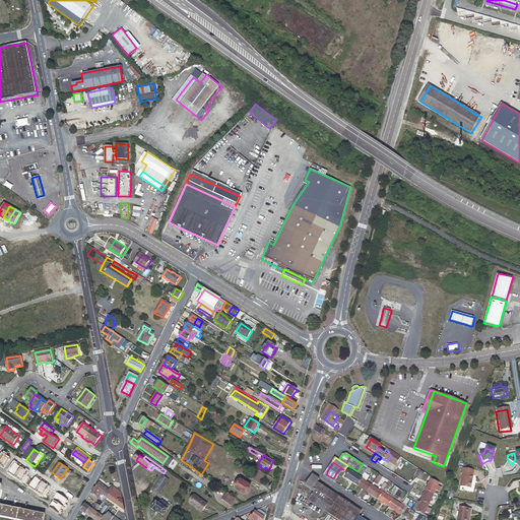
[(361,478),(363,479),(366,481),(370,476),(369,475),(372,470),(370,468),(368,467),(366,471),(361,478)]
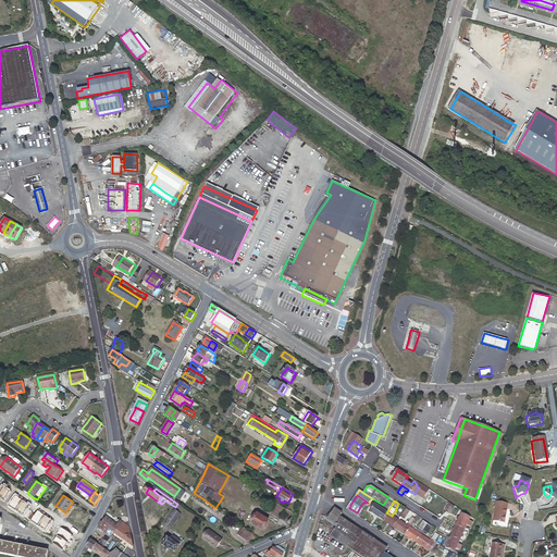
[(384,510),(386,512),(392,505),(385,502),(383,505),(378,502),(374,505),(384,510)]
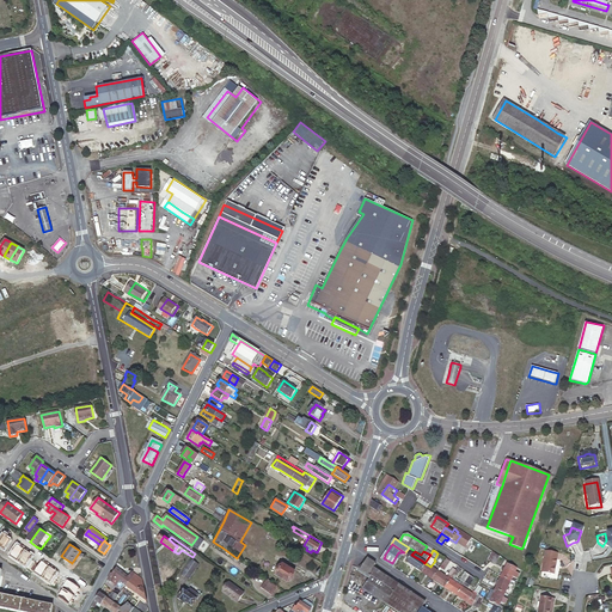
[(420,571),(421,573),(427,564),(424,563),(422,561),(411,555),(407,563),(420,571)]
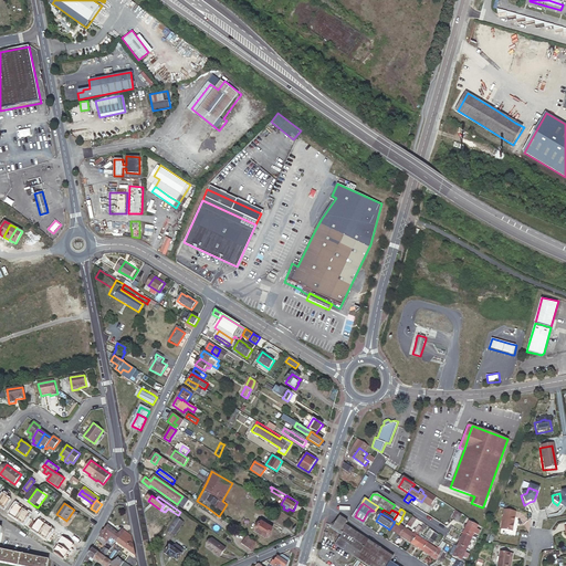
[(412,516),(407,525),(410,528),(416,519),(412,516)]
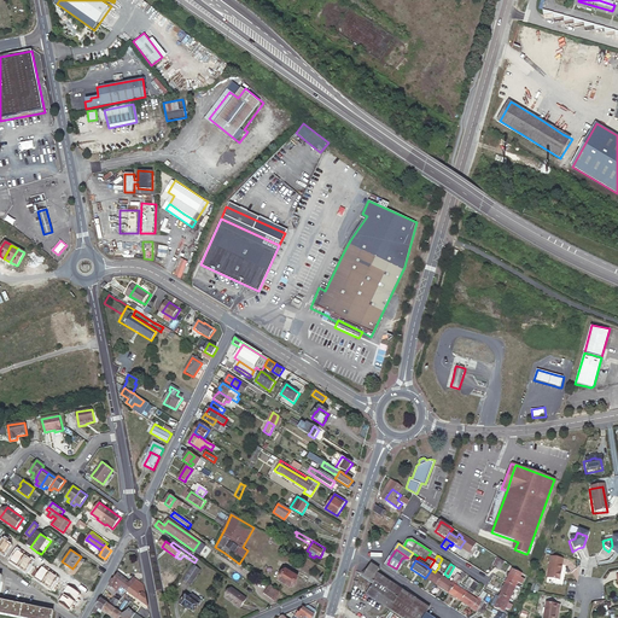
[(193,565),(182,581),(191,586),(202,571),(193,565)]
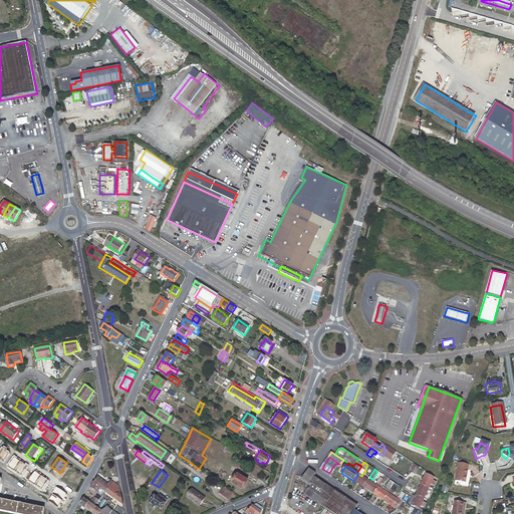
[(355,513),(353,512),(357,506),(349,500),(333,490),(314,477),(315,475),(308,471),(301,478),(311,485),(304,496),(332,513),(355,513)]
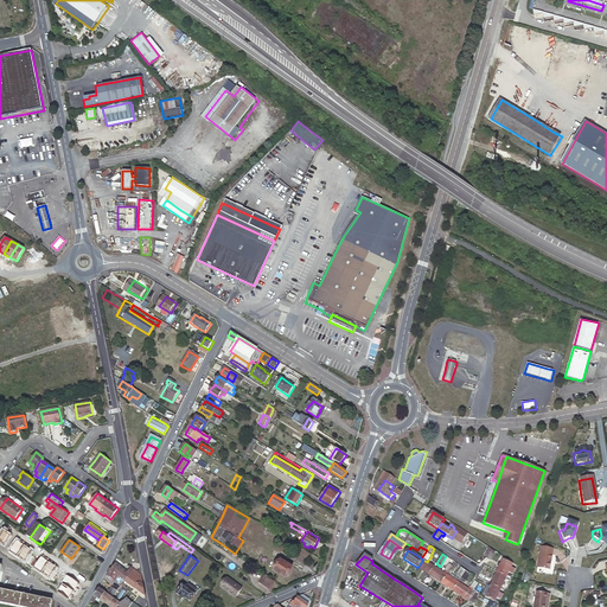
[(548,573),(550,558),(538,556),(536,570),(548,573)]
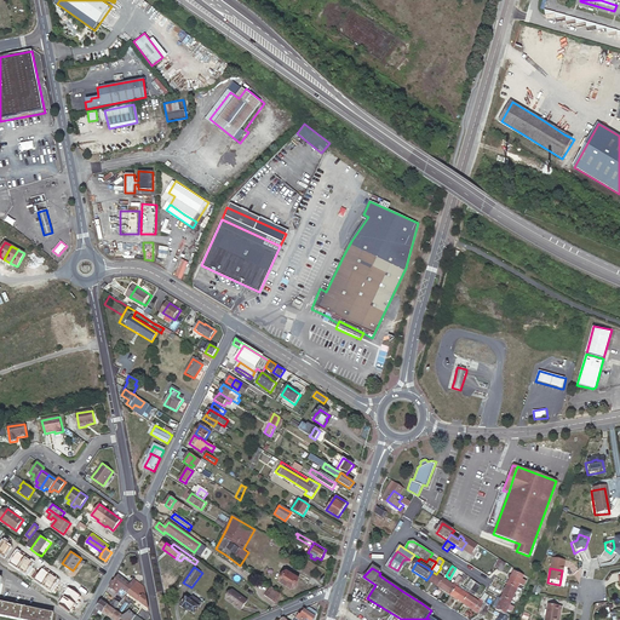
[(436,586),(438,587),(445,579),(443,579),(440,577),(436,574),(432,572),(426,580),(436,586)]
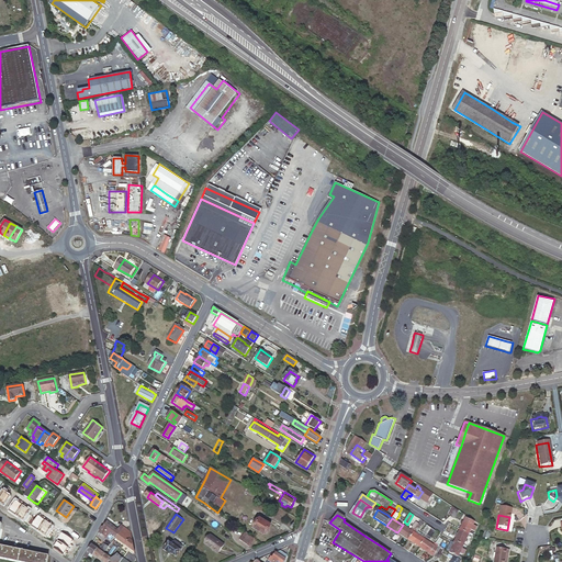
[(462,525),(461,529),(464,531),(473,535),(474,534),(470,531),(470,530),(474,532),(474,531),(476,527),(473,525),(473,524),(475,525),(476,523),(474,521),(465,518),(462,525)]
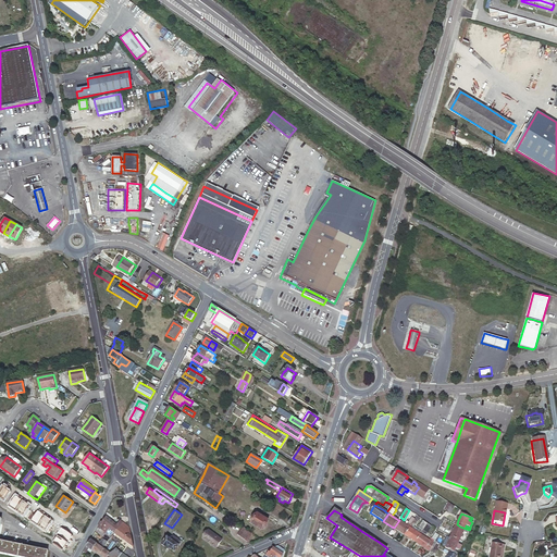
[(54,516),(50,522),(59,529),(63,522),(54,516)]
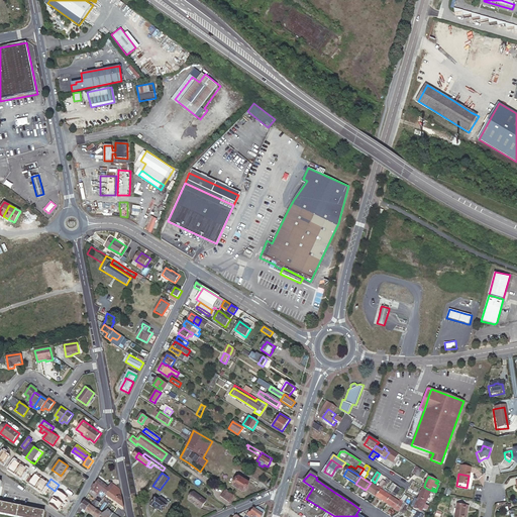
[(238,479),(232,488),(242,494),(248,484),(238,479)]
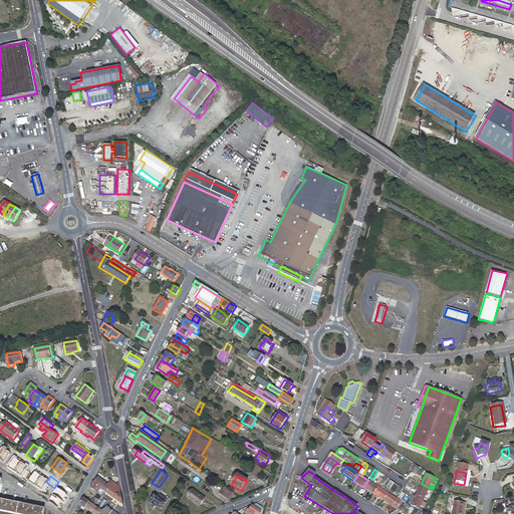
[(98,478),(94,483),(98,486),(101,488),(103,490),(106,492),(109,487),(98,478)]
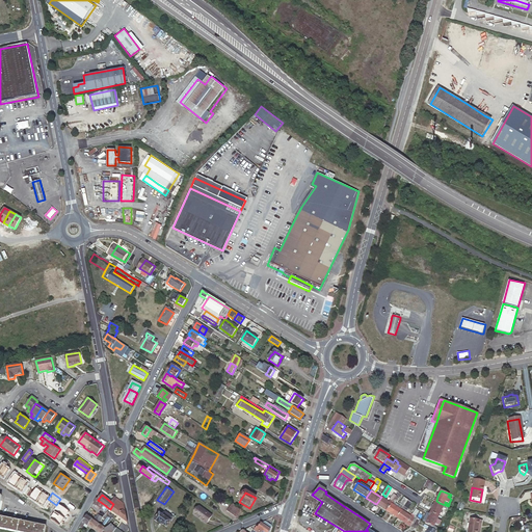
[(383,509),(387,510),(391,503),(389,502),(387,501),(381,497),(376,504),(383,509)]
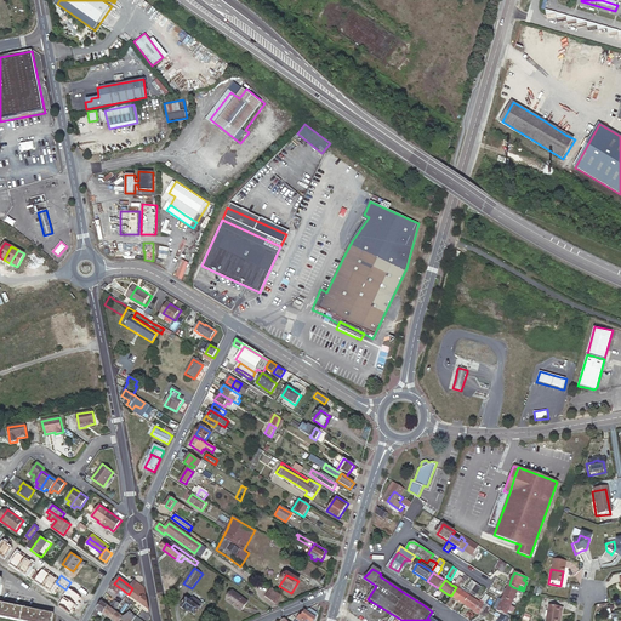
[(114,584),(113,582),(110,588),(118,594),(123,590),(119,587),(114,584)]
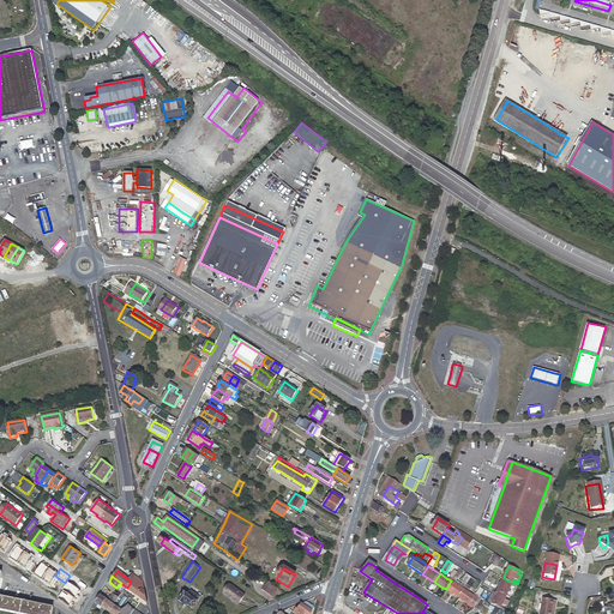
[(145,593),(144,584),(143,582),(136,577),(131,582),(134,584),(145,593)]
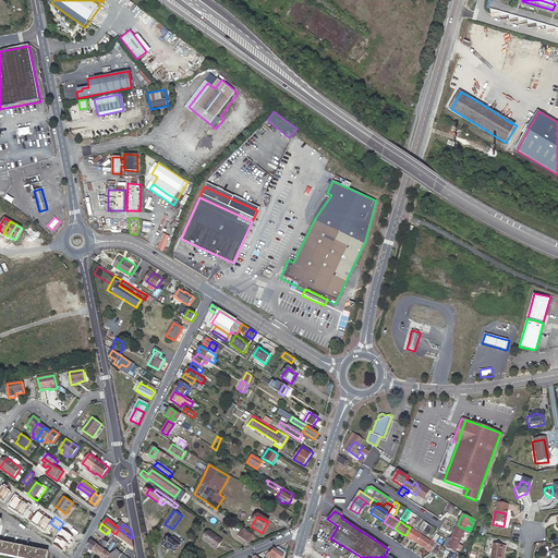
[(33,525),(31,529),(32,530),(37,533),(43,537),(45,534),(33,525)]
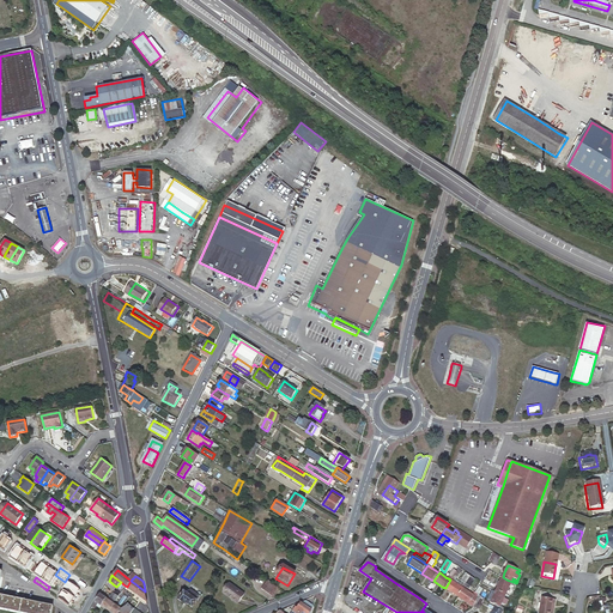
[(507,580),(503,577),(498,587),(497,590),(503,593),(505,594),(507,593),(508,590),(510,586),(514,588),(516,583),(507,580)]
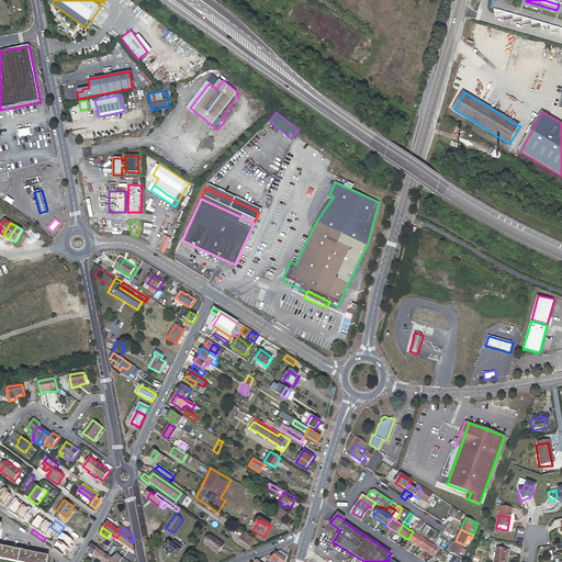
[(94,540),(92,544),(99,549),(103,543),(107,539),(107,538),(100,532),(94,540)]
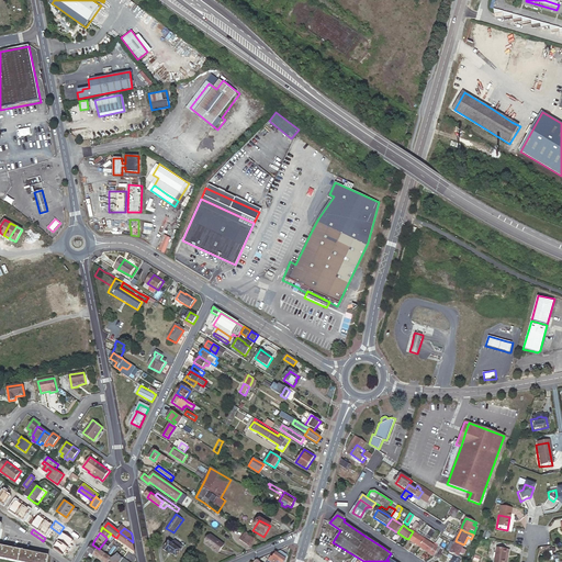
[(133,552),(135,552),(133,544),(133,542),(123,535),(120,532),(116,538),(123,544),(132,550),(133,552)]
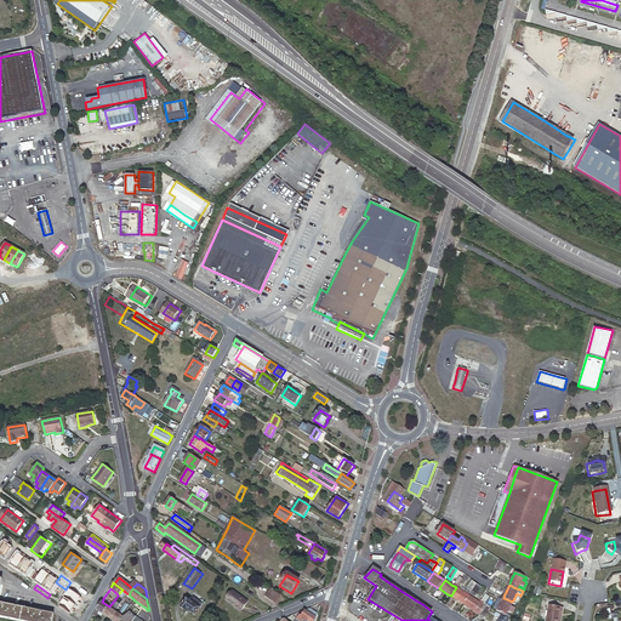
[(279,593),(272,588),(266,597),(275,604),(281,596),(279,593)]
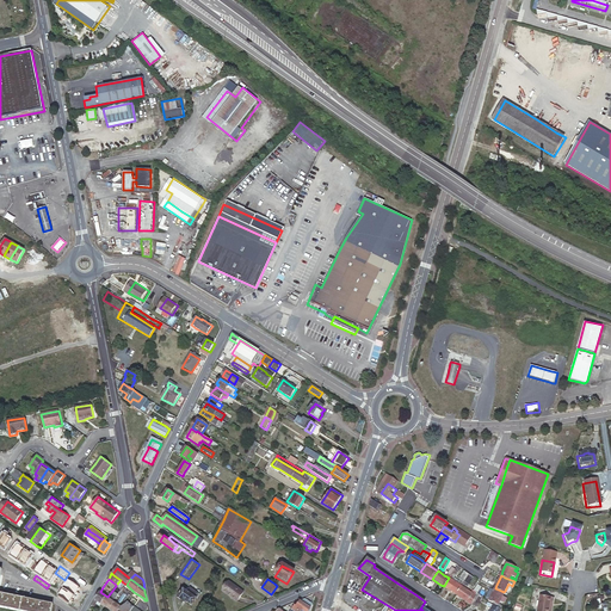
[(452,580),(450,579),(445,587),(456,594),(462,586),(460,585),(455,581),(452,580)]
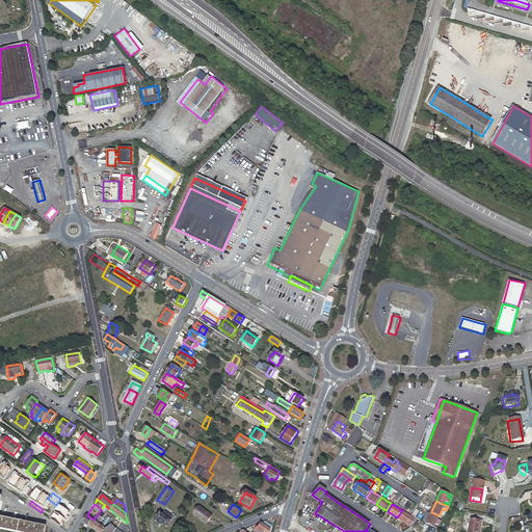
[(46,513),(45,515),(48,517),(54,522),(55,523),(57,521),(59,522),(65,512),(64,512),(67,508),(64,507),(62,510),(59,508),(58,509),(57,508),(55,510),(54,509),(52,511),(49,509),(46,513)]
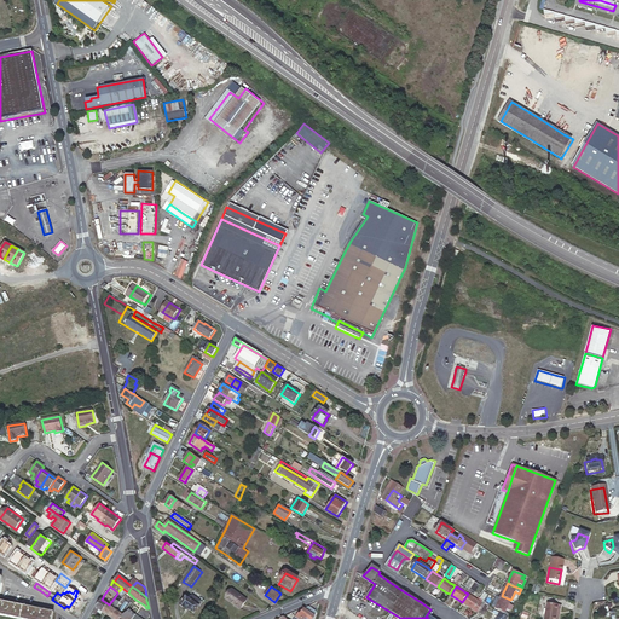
[(232,590),(225,600),(239,611),(247,600),(232,590)]
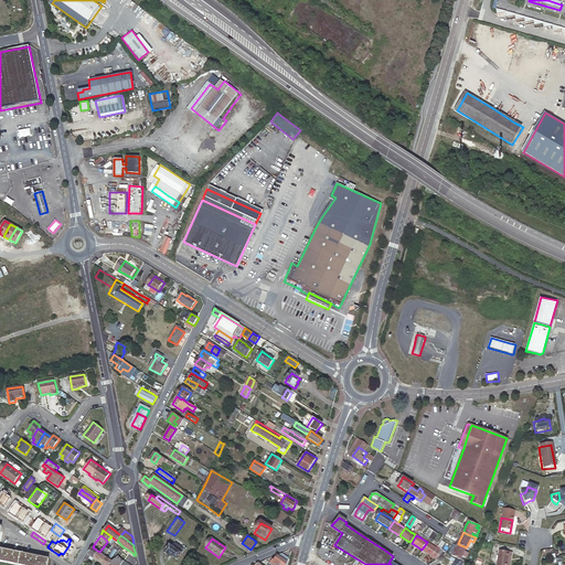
[(439,553),(440,551),(438,550),(437,548),(429,544),(428,543),(427,542),(422,550),(426,552),(435,558),(437,560),(439,553)]
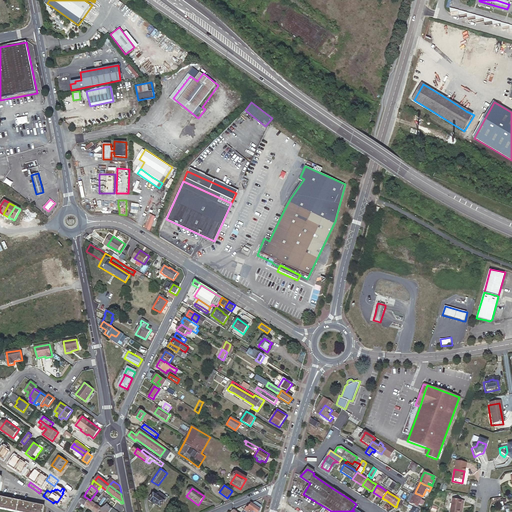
[(420,495),(415,493),(410,503),(414,505),(417,507),(418,506),(418,504),(422,506),(423,504),(424,501),(421,499),(422,498),(422,496),(420,495)]
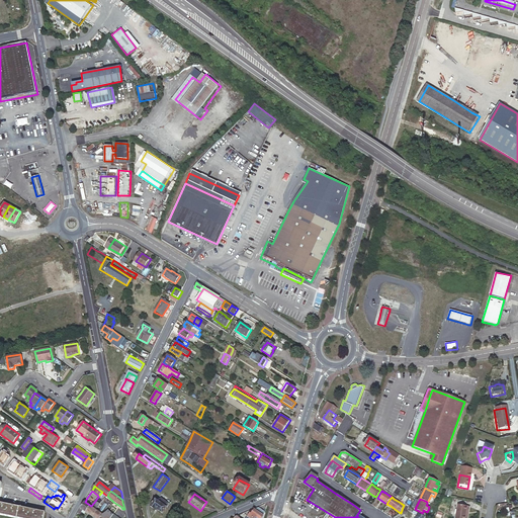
[(164,506),(159,503),(157,501),(151,508),(156,511),(157,510),(163,514),(167,508),(164,506)]
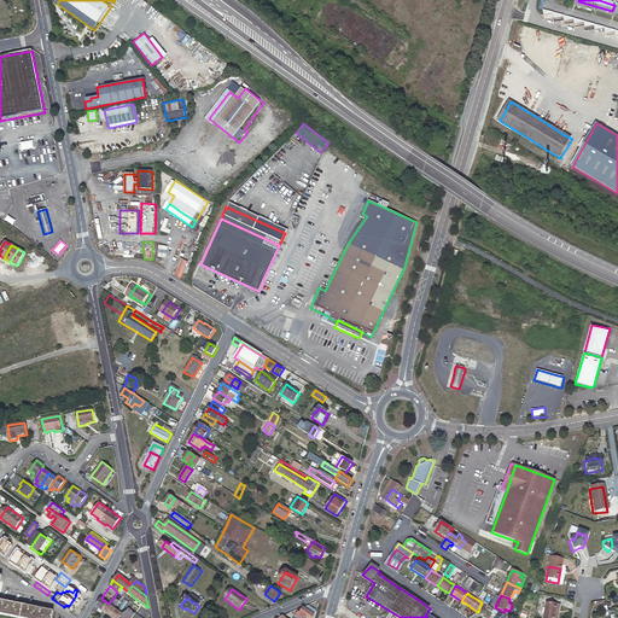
[(98,605),(97,606),(106,613),(112,606),(110,605),(109,604),(101,599),(100,600),(98,605)]
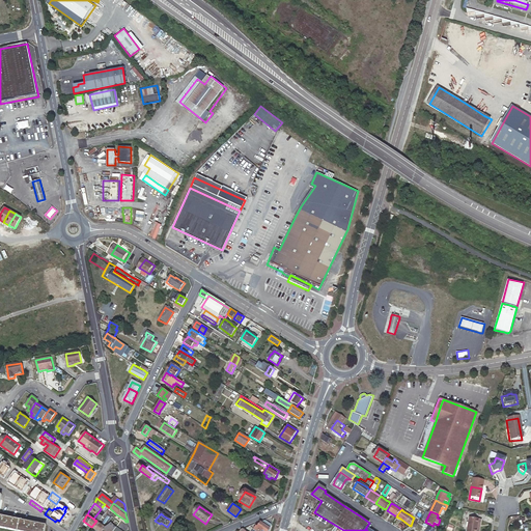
[(0,516),(0,528),(15,530),(45,530),(47,526),(40,524),(0,516)]
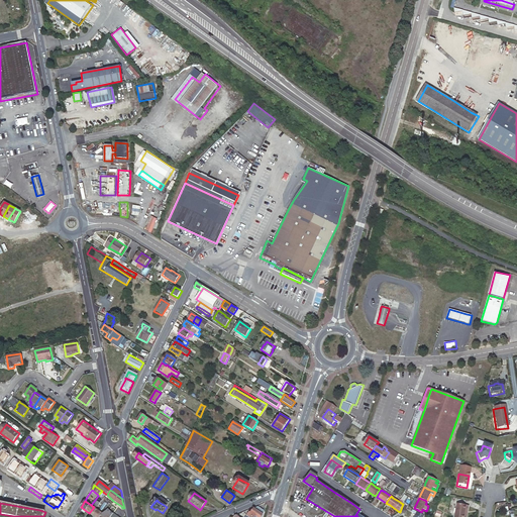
[(94,507),(89,513),(91,514),(93,516),(97,509),(95,508),(94,507)]
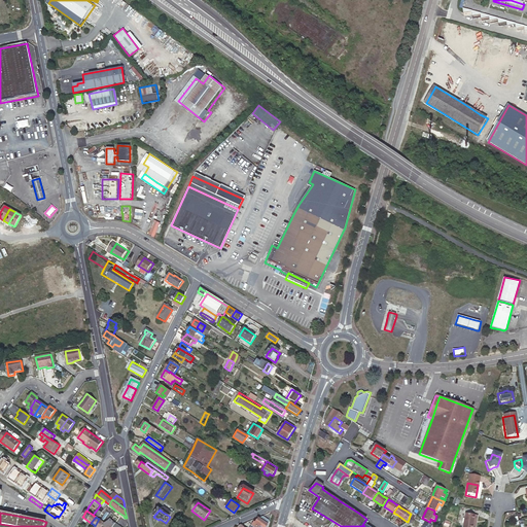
[(243,526),(241,525),(239,526),(238,526),(268,526),(270,521),(267,519),(264,517),(258,519),(255,523),(254,523),(250,526),(243,526)]
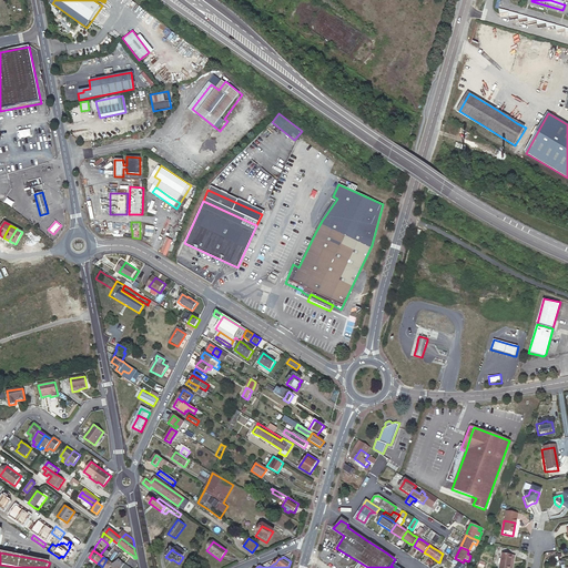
[(509,567),(511,559),(500,557),(500,563),(498,563),(497,567),(499,567),(498,567),(509,567)]
